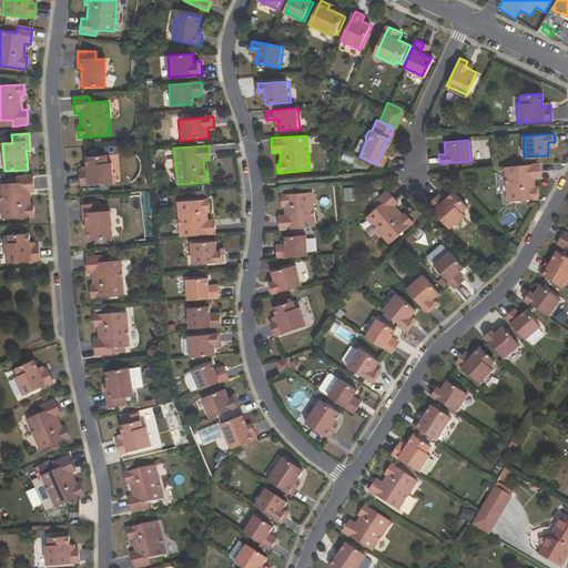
[(383,150),(377,164),(381,165),(386,151),(383,150)]
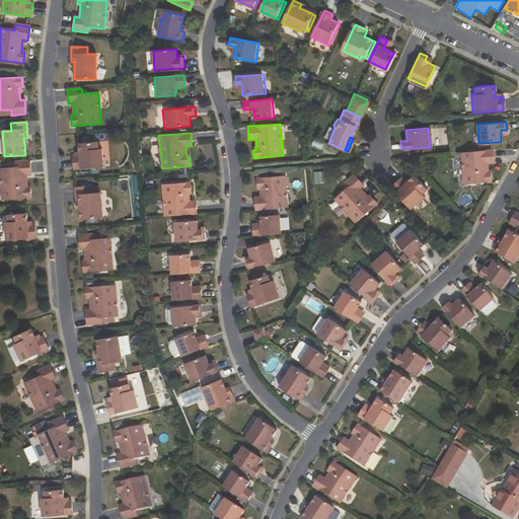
[(74,171),(103,168),(101,150),(97,150),(96,143),(79,144),(80,156),(72,157),(74,171)]
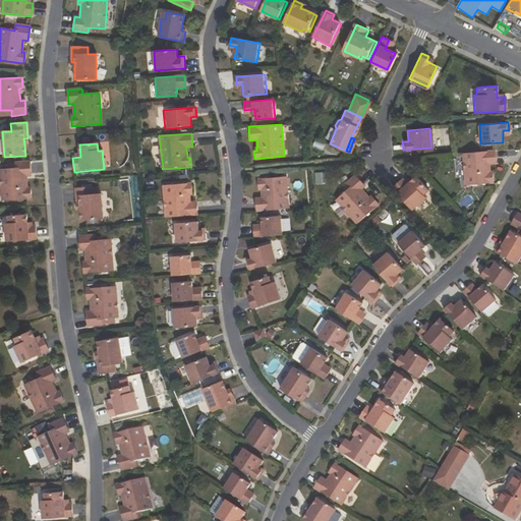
[(462,152),(465,183),(490,181),(489,171),(486,171),(486,164),(485,159),(493,158),(491,150),(462,152)]
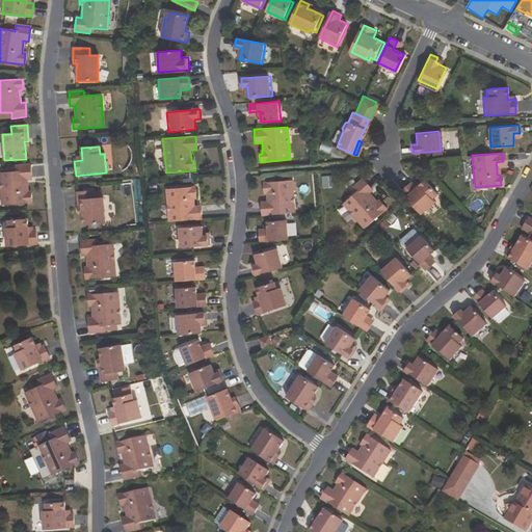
[(28,192),(27,180),(31,180),(30,165),(16,166),(16,173),(0,174),(0,178),(2,206),(32,204),(31,192),(28,192)]
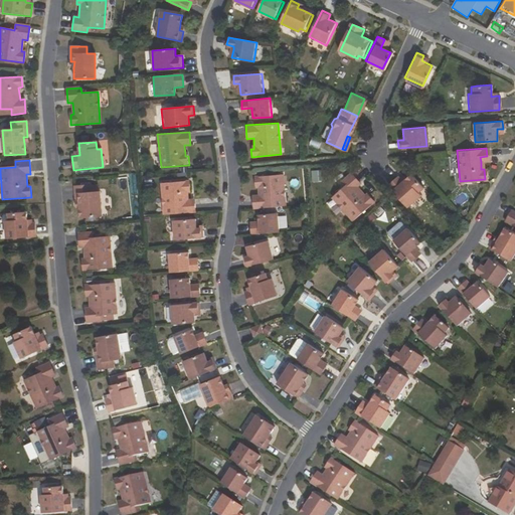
[(358,182),(350,172),(346,175),(339,181),(342,185),(330,196),(351,219),(373,200),(365,192),(363,194),(357,187),(356,188),(354,186),(355,185),(358,182)]
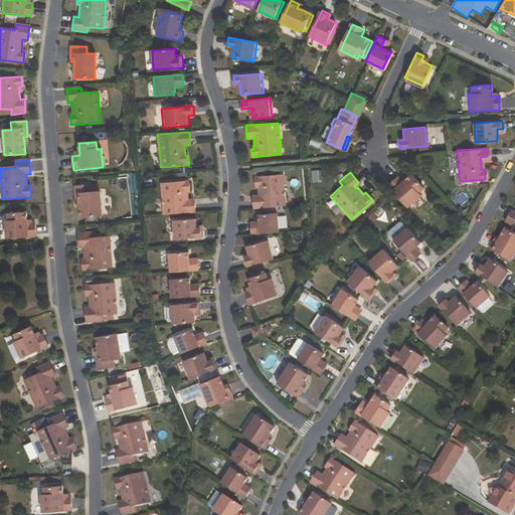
[(418,193),(416,191),(421,186),(409,173),(400,181),(395,175),(386,184),(405,206),(418,193)]
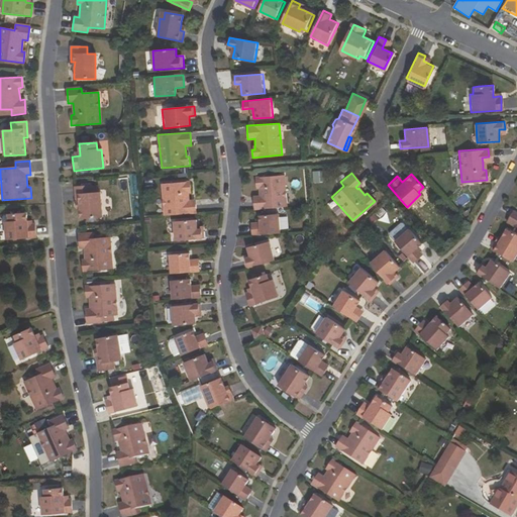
[(286,206),(283,175),(254,177),(255,187),(257,187),(259,195),(259,199),(251,200),(252,208),(286,206)]
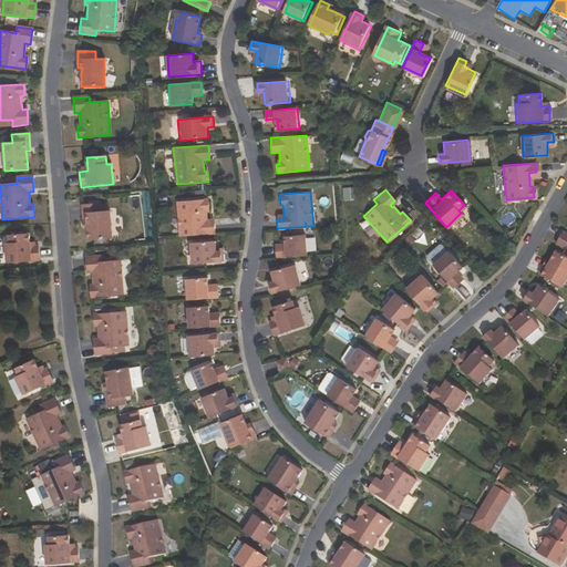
[(214,234),(213,220),(206,220),(205,212),(208,212),(207,199),(176,202),(178,236),(214,234)]
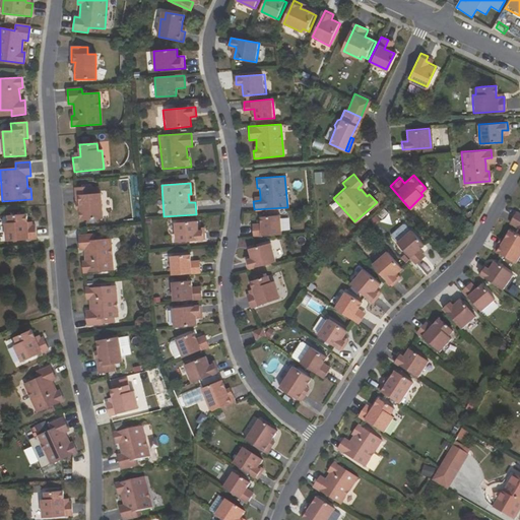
[(80,209),(81,220),(102,218),(101,194),(91,195),(91,187),(75,188),(76,203),(80,203),(80,209)]
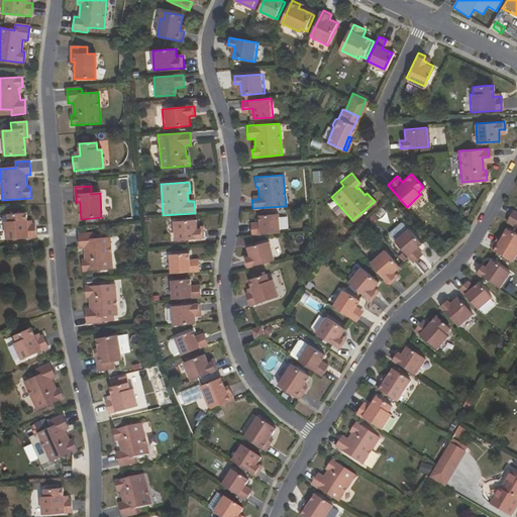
[(27,221),(26,213),(9,214),(9,221),(6,221),(9,239),(35,237),(34,224),(31,224),(27,225),(27,221)]
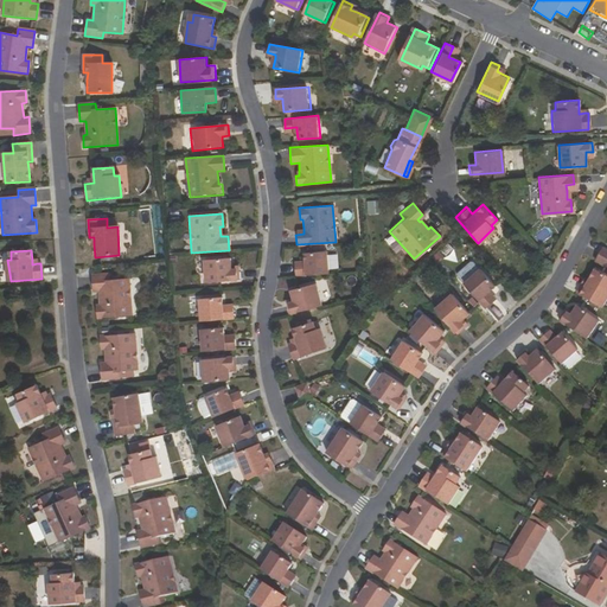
[(293,275),(327,272),(325,250),(302,253),(302,261),(302,264),(292,266),(293,275)]
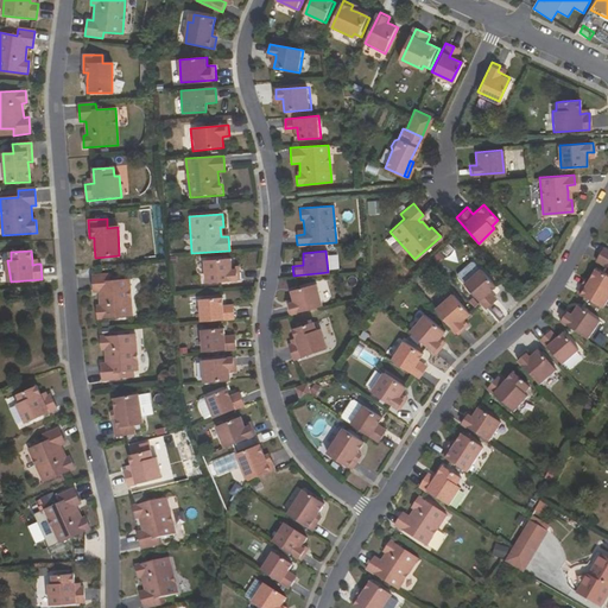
[(607,268),(607,257),(607,258),(601,253),(596,261),(607,268)]
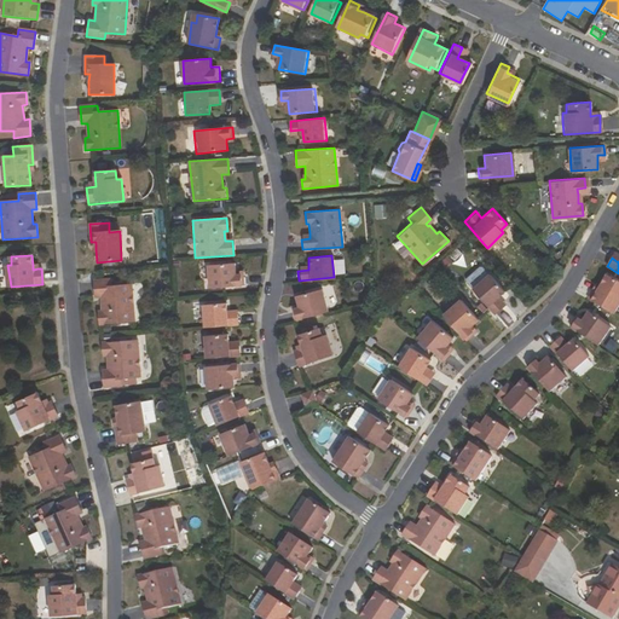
[(235,272),(235,264),(207,266),(208,289),(242,287),(242,271),(235,272)]
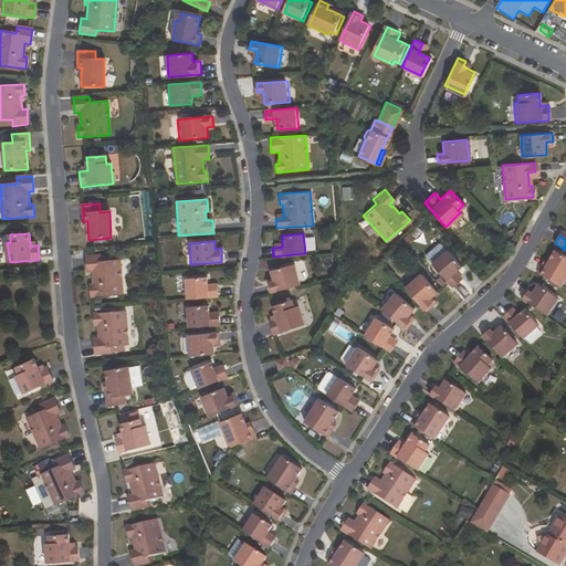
[(461,264),(442,242),(425,255),(450,286),(458,280),(452,273),(456,270),(461,264)]
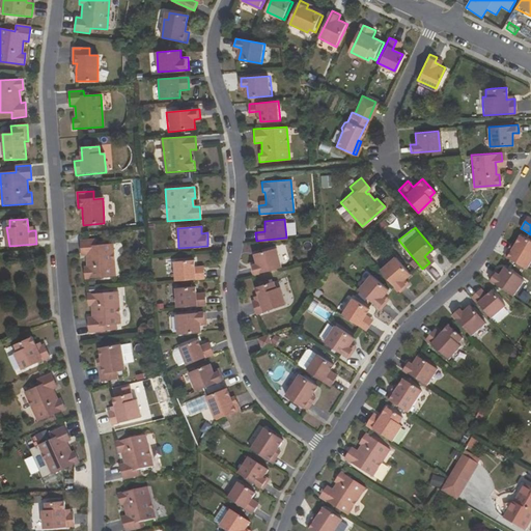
[(530,243),(521,236),(518,242),(512,251),(509,249),(504,257),(527,270),(530,262),(530,243)]
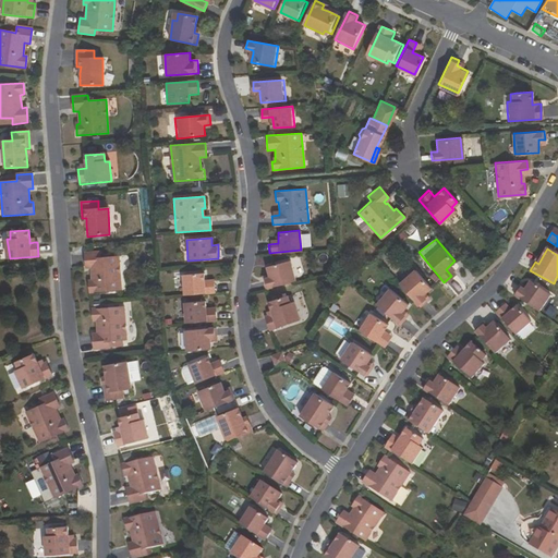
[(84,253),(85,268),(91,268),(92,281),(88,281),(88,293),(120,291),(118,256),(100,257),(99,252),(84,253)]
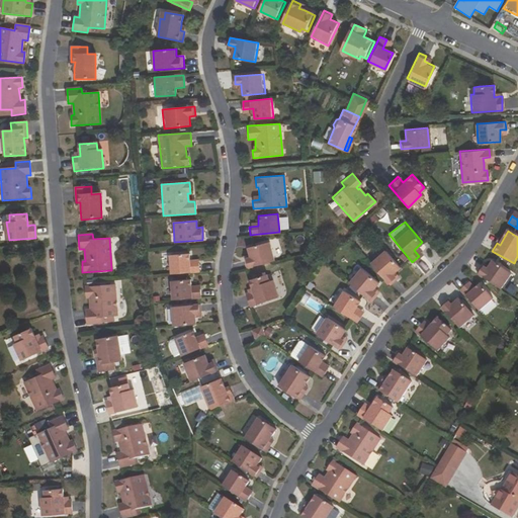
[(500,245),(505,236),(502,234),(497,243),(500,245)]
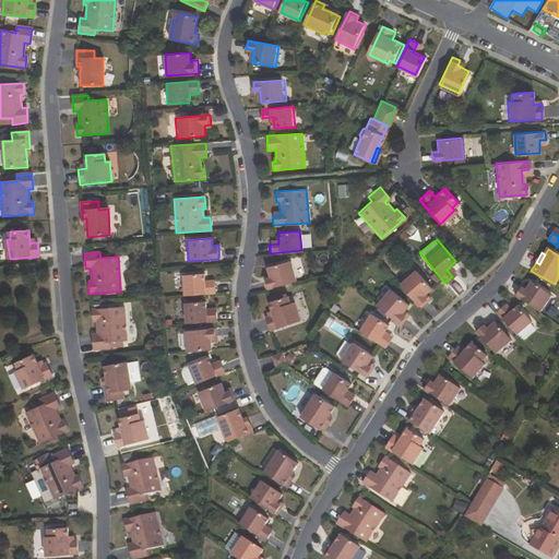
[(266,287),(297,280),(292,260),(268,266),(270,274),(271,277),(264,278),(266,287)]
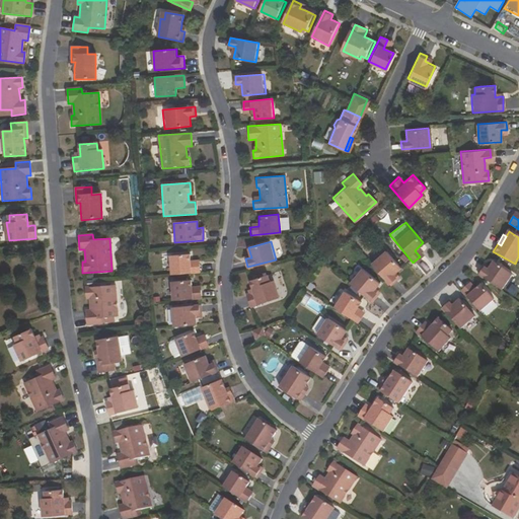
[(420,256),(423,254),(418,247),(415,250),(420,256)]
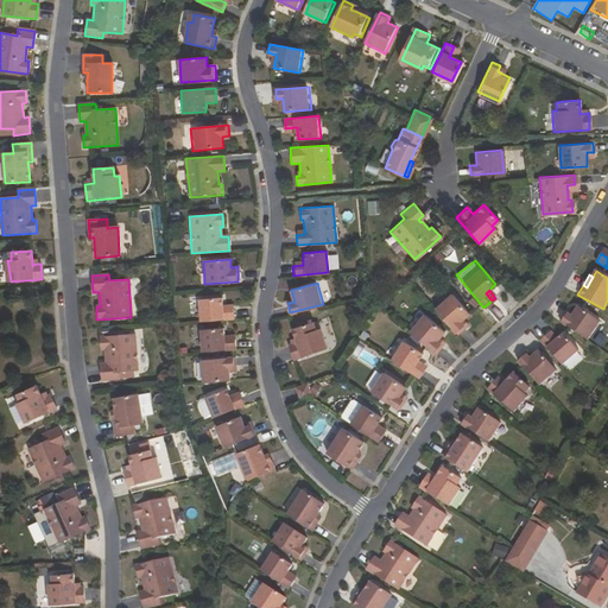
[(468,312),(450,293),(434,309),(456,334),(464,327),(458,321),(461,318),(468,312)]
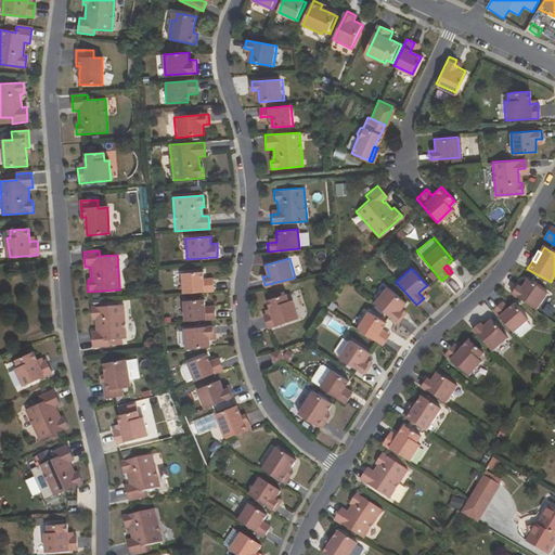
[(181,293),(214,289),(213,278),(202,279),(201,271),(180,272),(181,293)]
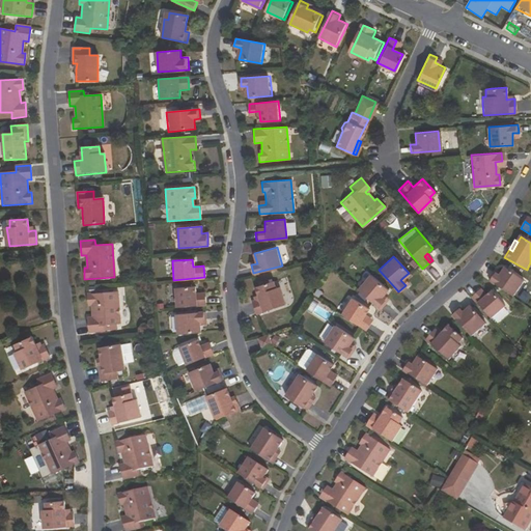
[(488,281),(513,298),(524,282),(505,269),(501,275),(500,278),(494,274),(488,281)]
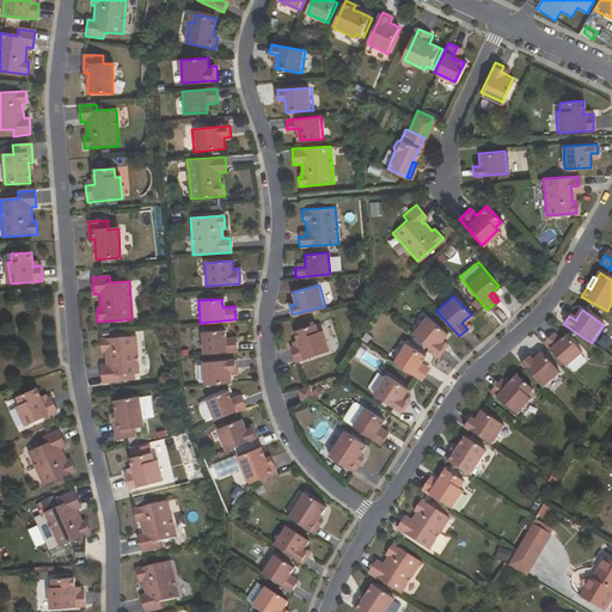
[(441,340),(447,332),(427,314),(411,334),(439,356),(445,348),(439,342),(441,340)]
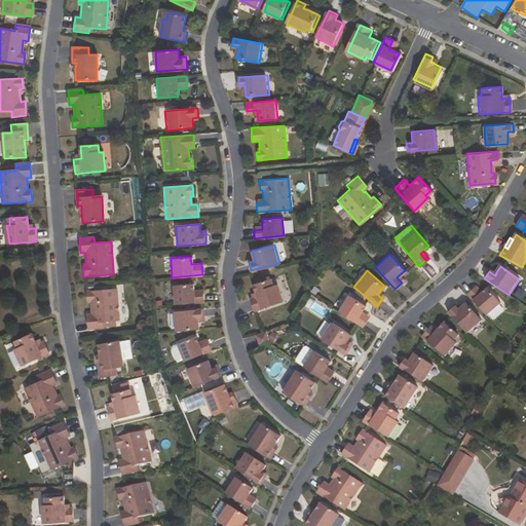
[(250,298),(254,311),(284,302),(277,284),(273,286),(271,278),(253,285),(255,293),(256,296),(252,297),(250,298)]
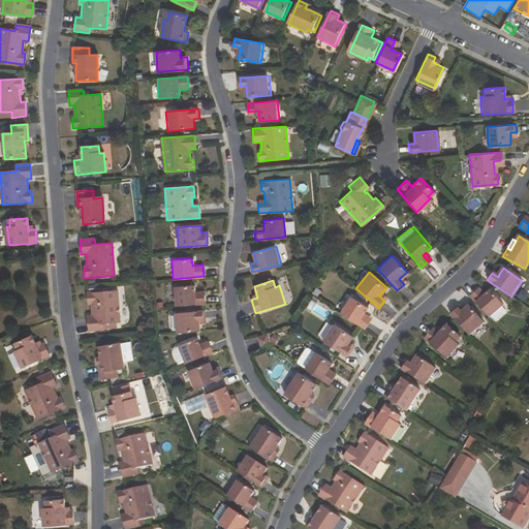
[(194,292),(193,284),(173,285),(174,306),(180,305),(204,303),(203,291),(194,292)]
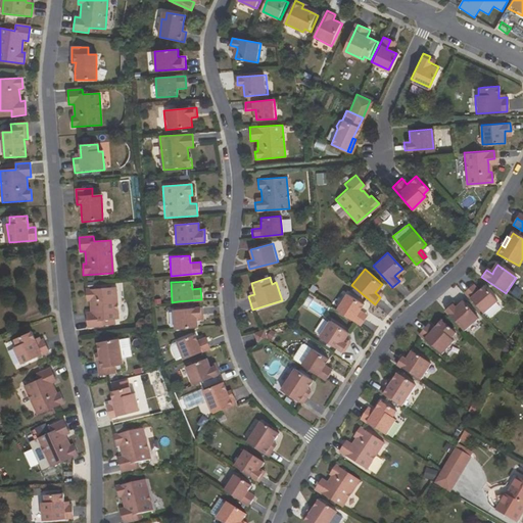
[(473,284),(470,287),(476,293),(479,291),(473,284)]
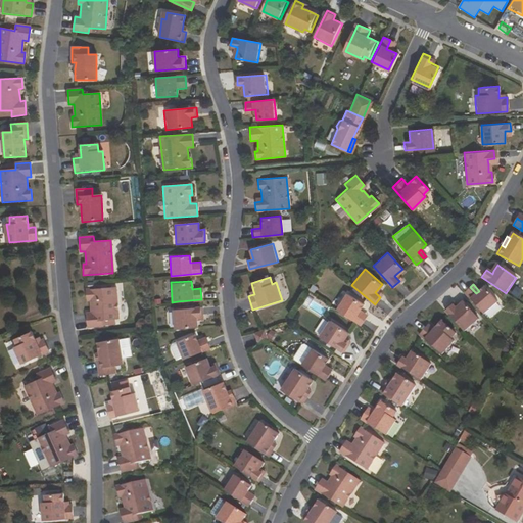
[(498,301),(484,286),(479,291),(476,293),(470,287),(464,292),(483,315),(498,301)]
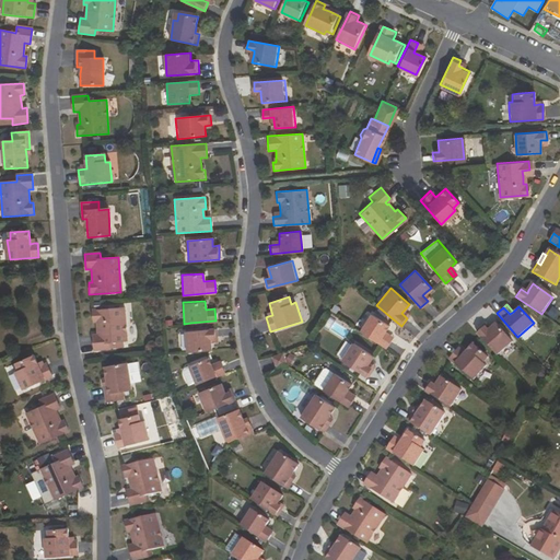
[(92,310),(92,322),(96,322),(96,335),(92,335),(93,350),(108,349),(108,342),(126,341),(123,307),(92,310)]
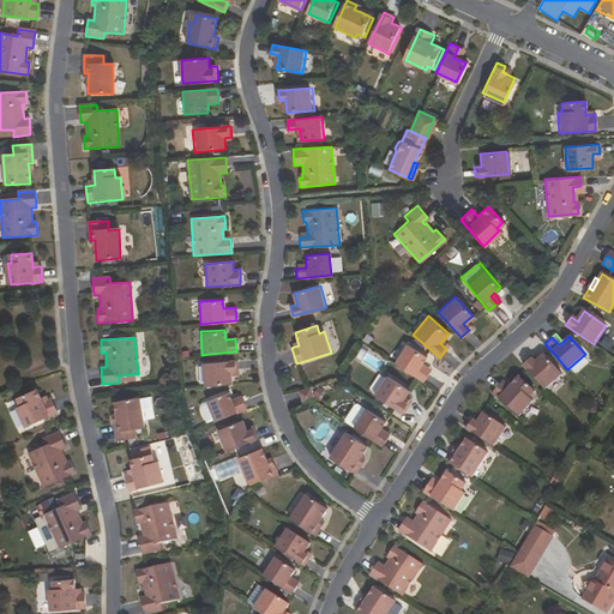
[(417,368),(420,366),(425,359),(404,345),(393,362),(422,381),(427,374),(417,368)]
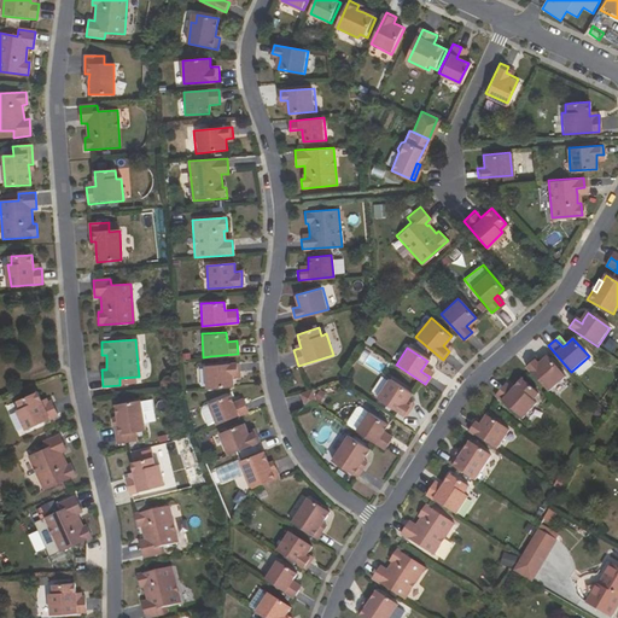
[(369,355),(363,362),(378,374),(384,366),(369,355)]
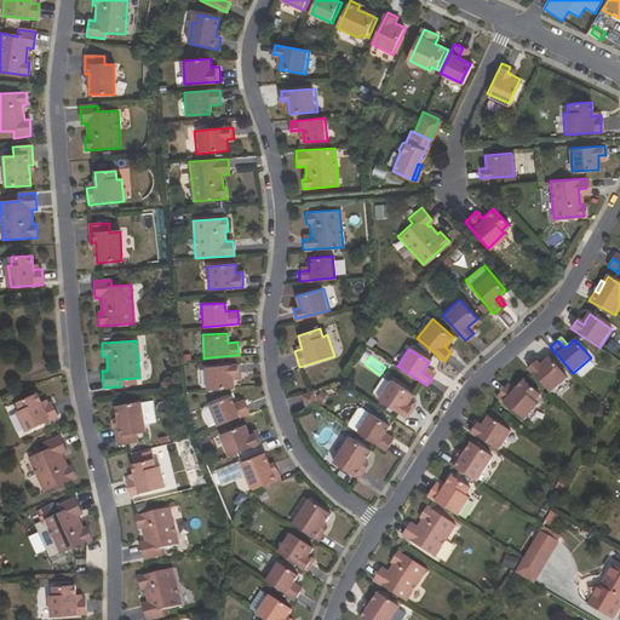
[(526,366),(549,392),(567,378),(549,357),(541,362),(539,366),(533,360),(526,366)]
